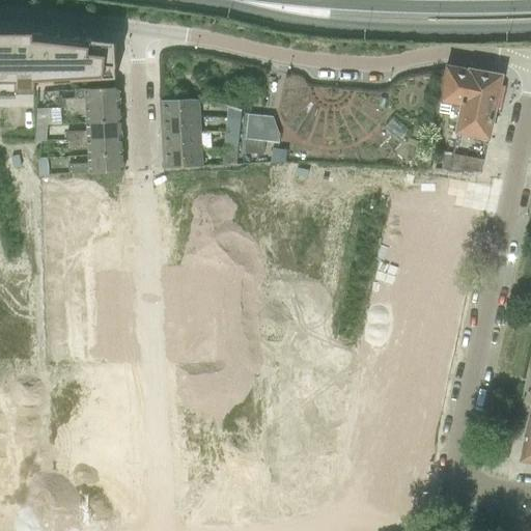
[(0,94),(36,94),(36,84),(115,80),(115,68),(116,68),(115,44),(91,42),(91,40),(37,34),(0,34),(0,94)]
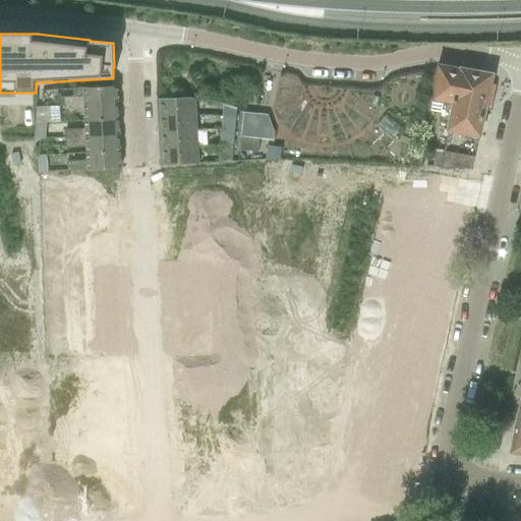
[(435,85),(430,112),(440,113),(439,122),(450,124),(450,125),(451,125),(461,71),(453,70),(454,69),(450,69),(448,68),(444,67),(441,67),(437,66),(435,85)]
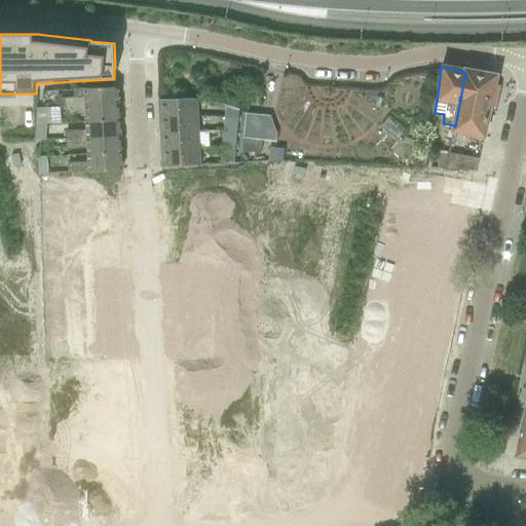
[(454,126),(453,133),(484,138),(494,82),(491,82),(489,78),(490,75),(465,71),(465,72),(455,126),(454,126)]
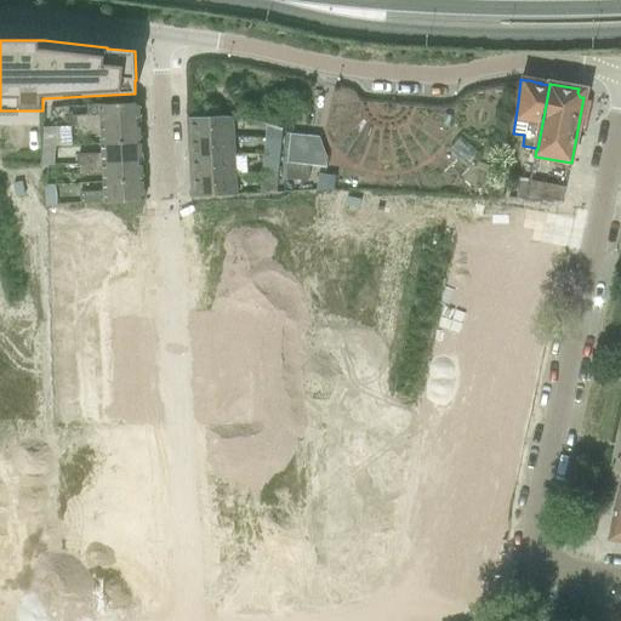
[(87,115),(75,115),(77,126),(101,125),(138,123),(137,103),(113,104),(101,106),(101,104),(98,104),(98,106),(87,106),(87,115)]
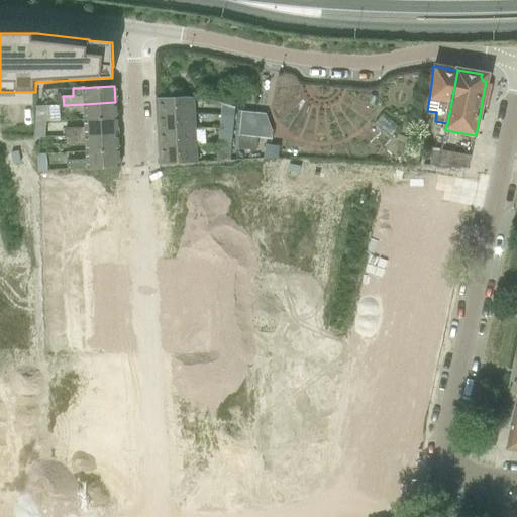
[(157,99),(157,115),(193,114),(192,99),(190,99),(183,98),(171,98),(157,99)]
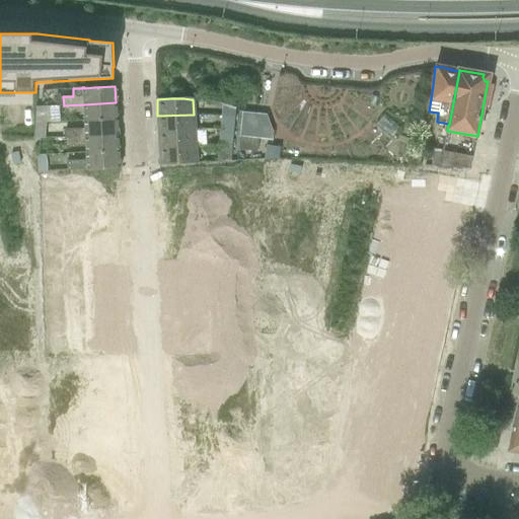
[(84,104),(64,105),(64,115),(83,114),(84,121),(117,119),(116,102),(84,104)]
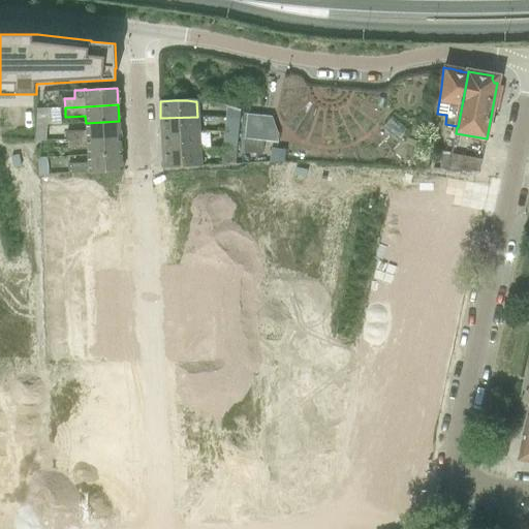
[(240,111),(227,106),(225,122),(239,123),(240,111)]
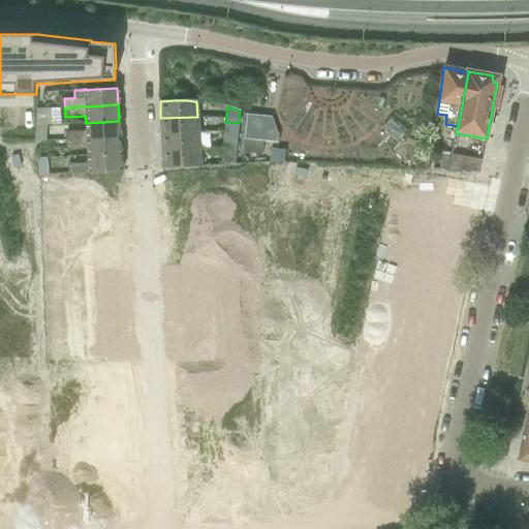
[(37,109),(36,125),(48,125),(51,125),(50,109),(37,109)]
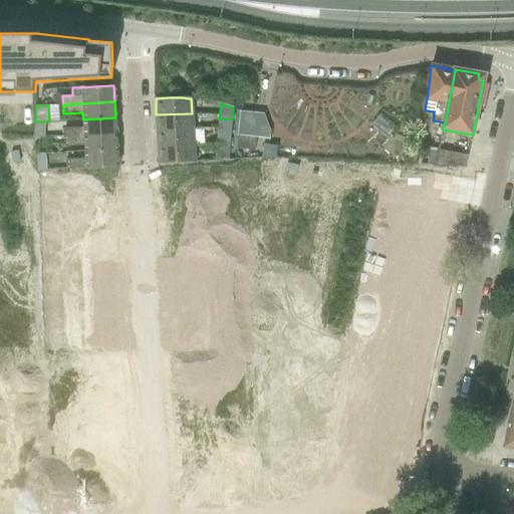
[(237,110),(235,135),(253,137),(256,112),(237,110)]
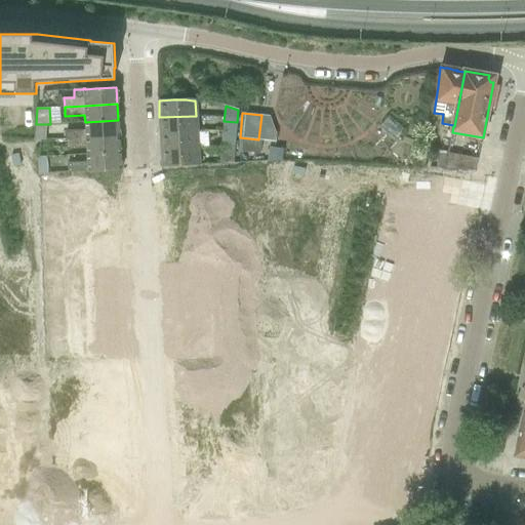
[(159,117),(160,133),(197,131),(196,116),(159,117)]
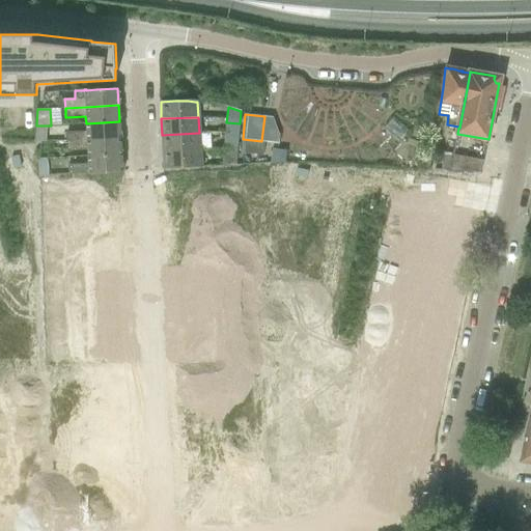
[(66,133),(66,141),(120,138),(119,121),(86,123),(86,132),(66,133)]
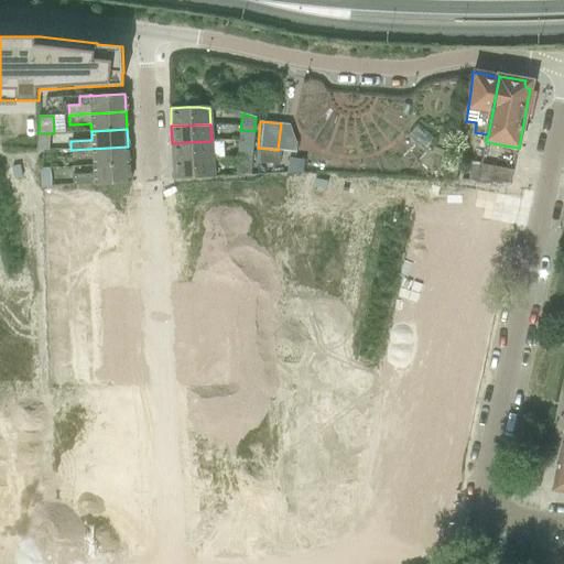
[(255,131),(240,130),(239,145),(253,147),(255,131)]
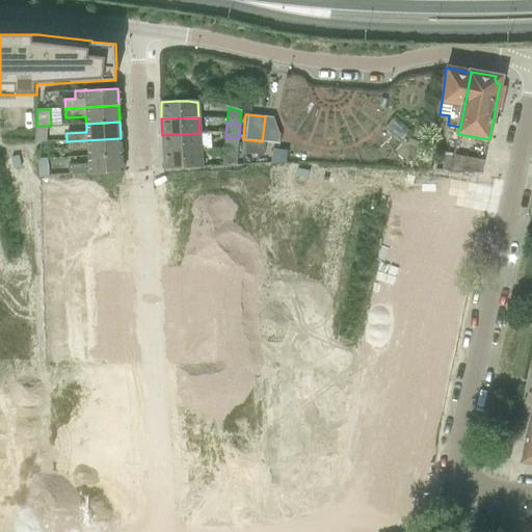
[(36,127),(35,143),(47,143),(48,126),(36,127)]
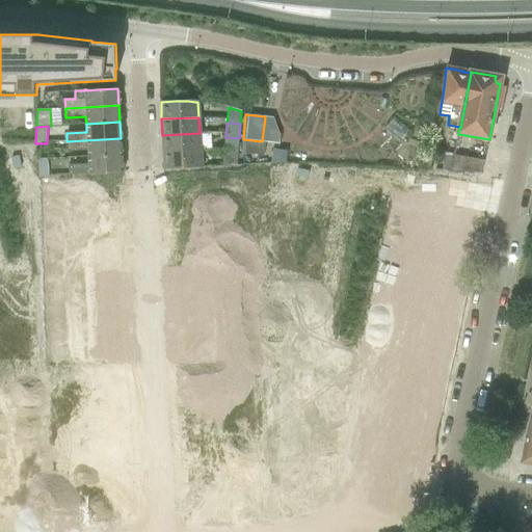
[(162,135),(163,152),(201,150),(200,133),(162,135)]
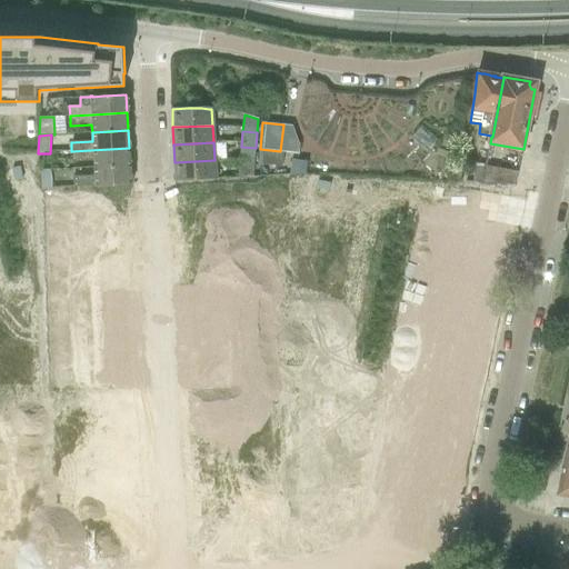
[(256,148),(241,147),(240,162),(253,163),(256,148)]
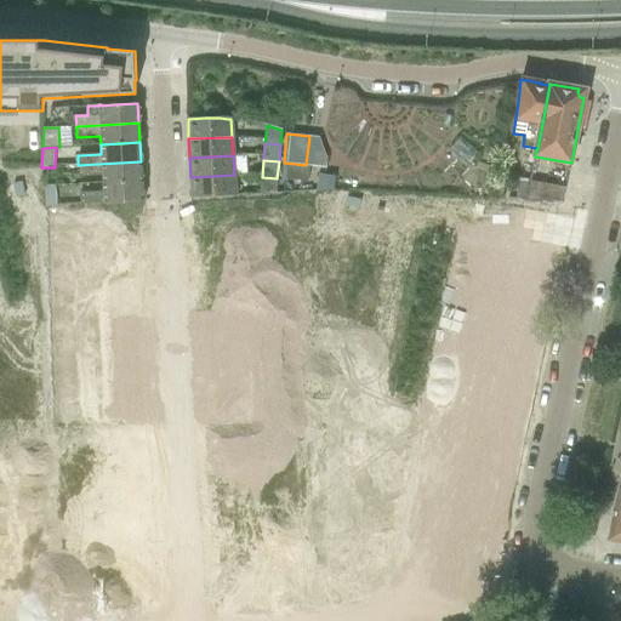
[(102,174),(102,182),(142,180),(141,161),(78,165),(79,175),(102,174)]
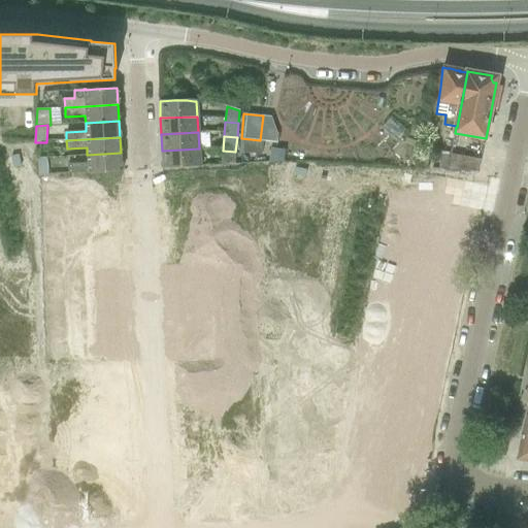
[(199,149),(162,151),(163,168),(200,166),(199,149)]
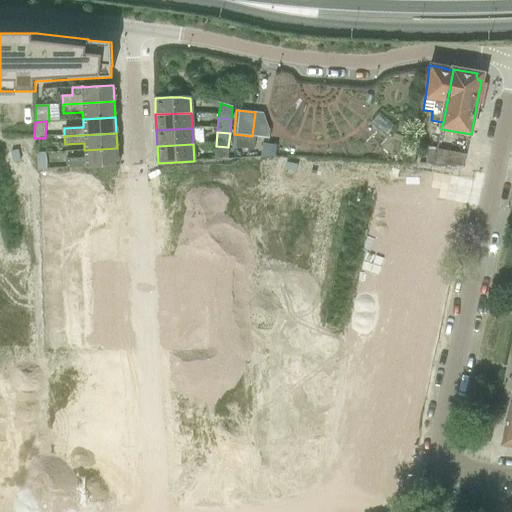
[(262,144),(260,157),(274,156),(275,145),(262,144)]
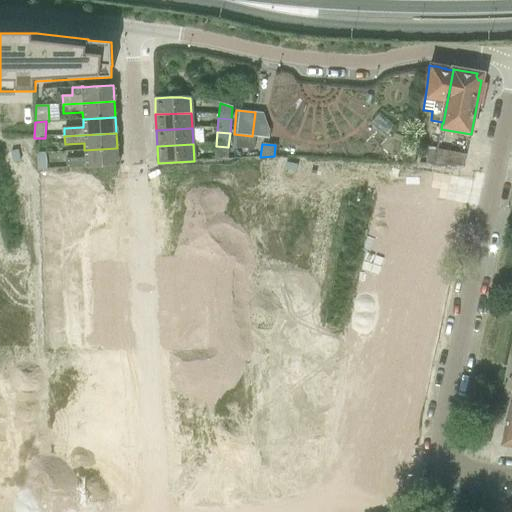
[(228,147),(216,146),(214,160),(227,159),(228,147)]
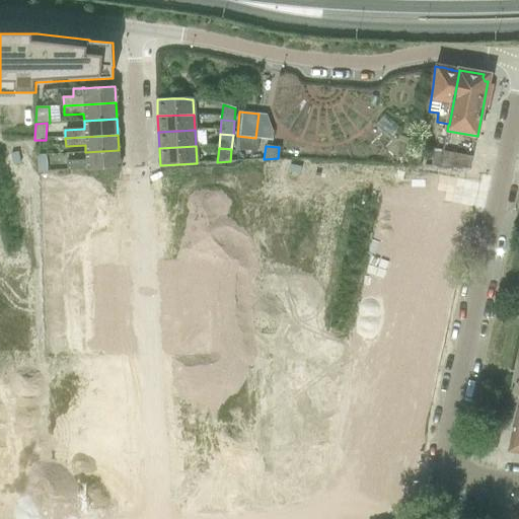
[(86,161),(67,162),(67,171),(120,168),(119,167),(119,150),(85,152),(86,161)]
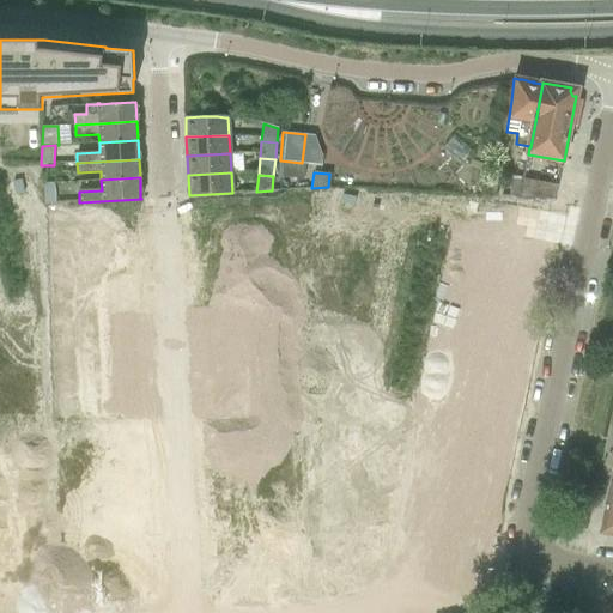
[(520,199),(554,201),(558,184),(523,178),(520,199)]
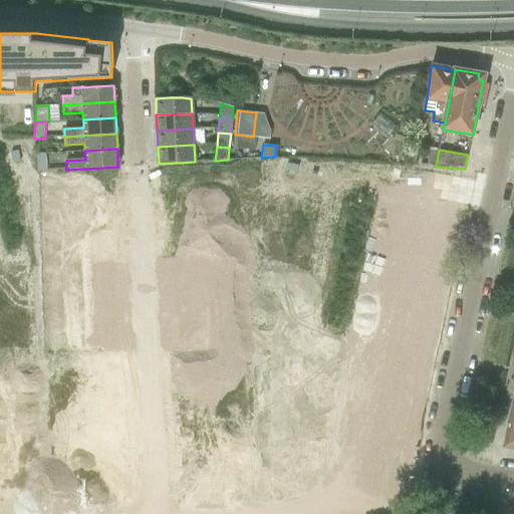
[(39,158),(37,158),(37,171),(46,170),(45,158),(39,158)]
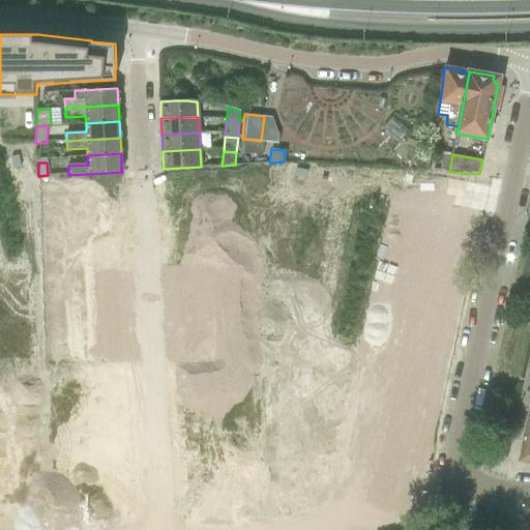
[(432,192),(428,211),(467,219),(471,200),(432,192)]
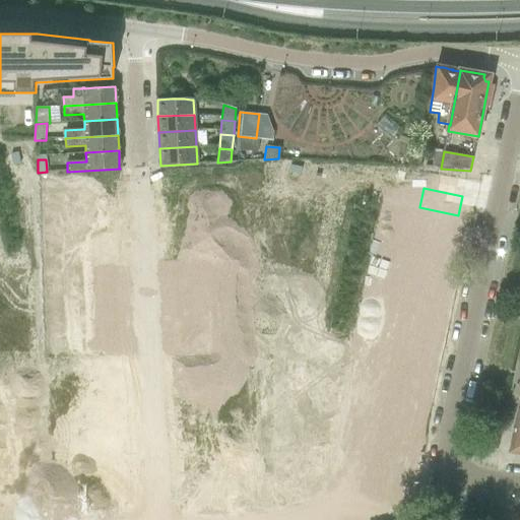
[(383,191),(382,199),(394,202),(395,194),(383,191)]
